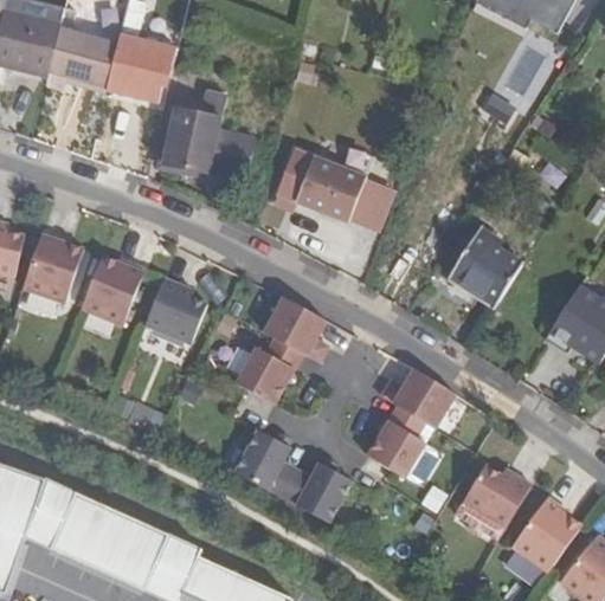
[(0,59),(49,72),(50,65),(60,23),(60,21),(60,20),(12,8),(13,0),(5,0),(0,21),(0,59)]
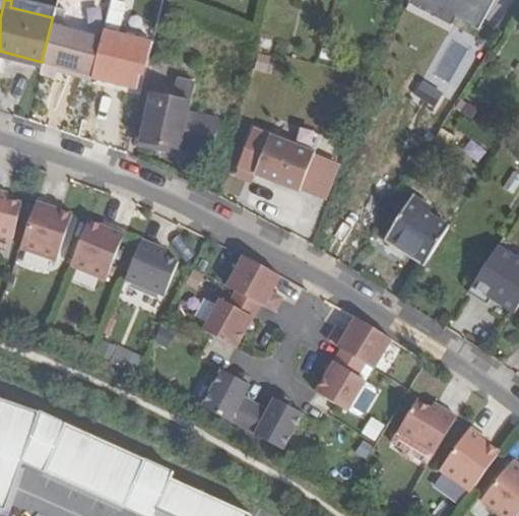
[(123,4),(109,0),(107,13),(120,16),(123,4)]
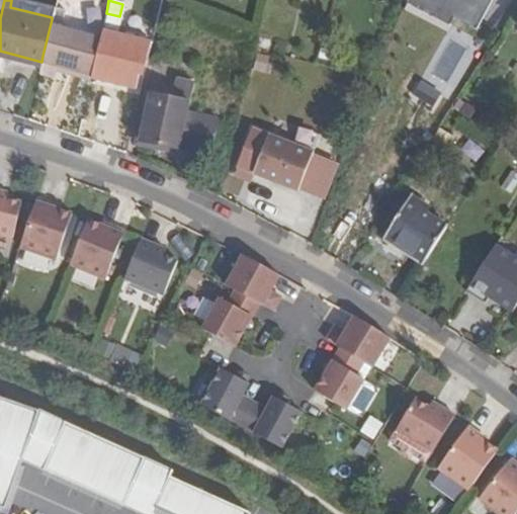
[(115,32),(119,16),(106,13),(101,32),(94,61),(119,68),(117,80),(136,84),(144,54),(148,55),(151,39),(141,36),(115,32)]
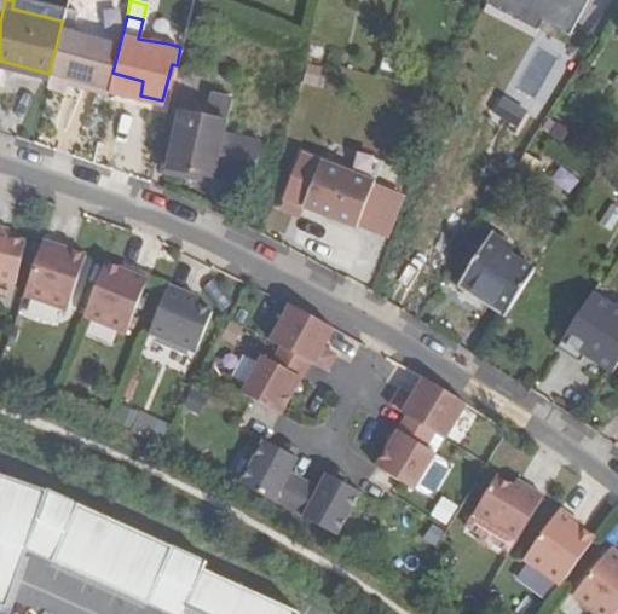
[(62,22),(62,23),(51,67),(110,84),(113,73),(121,39),(62,22)]
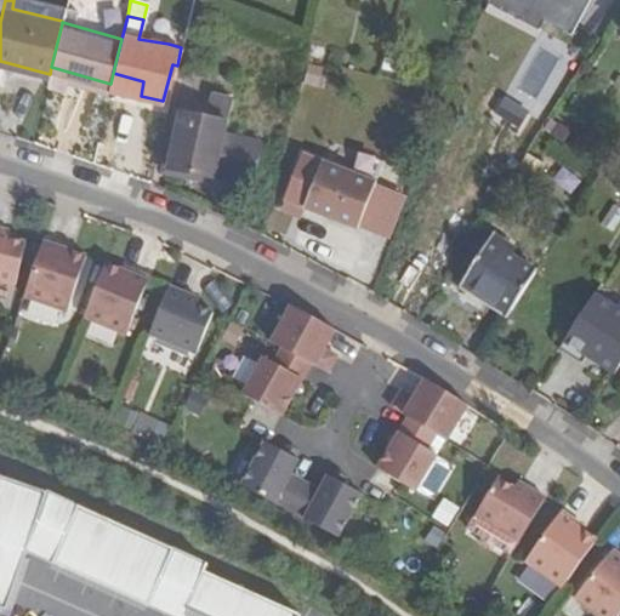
[(181,47),(183,34),(172,30),(169,44),(181,47)]
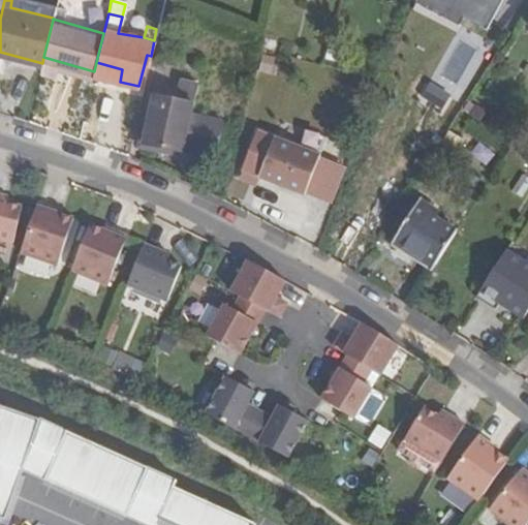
[(340,60),(343,51),(329,47),(324,55),(340,60)]
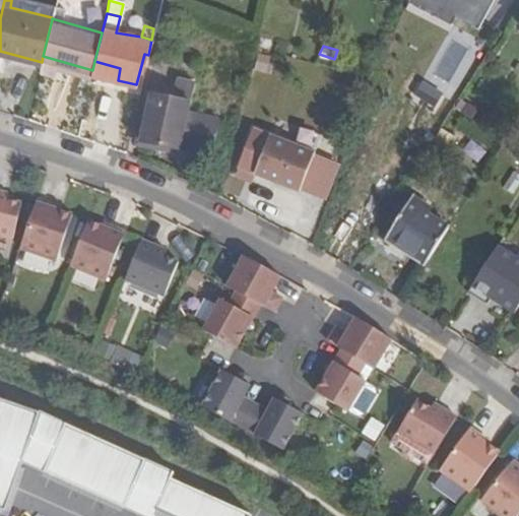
[(189,109),(196,79),(180,75),(174,98),(152,91),(142,138),(181,146),(182,141),(189,109)]
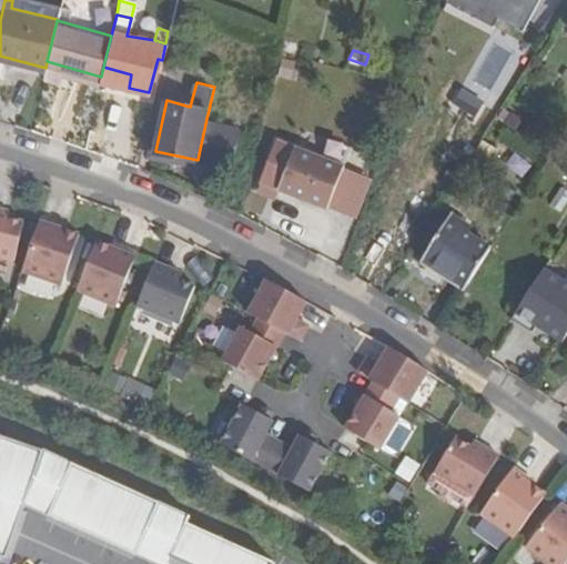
[(522,116),(510,109),(504,119),(515,126),(522,116)]
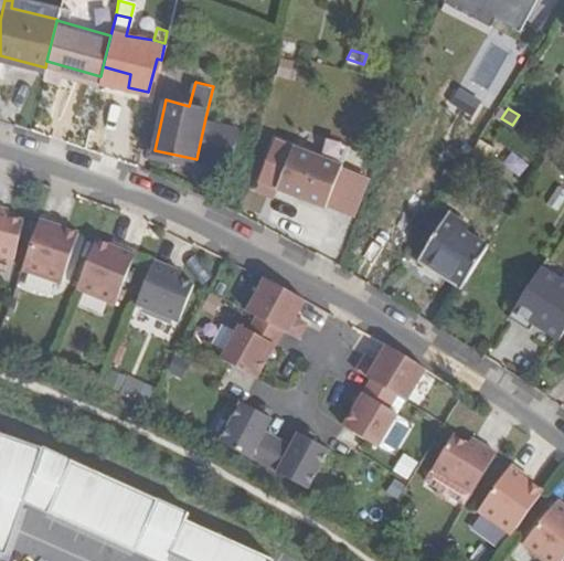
[(205,118),(198,154),(232,161),(240,127),(205,118)]
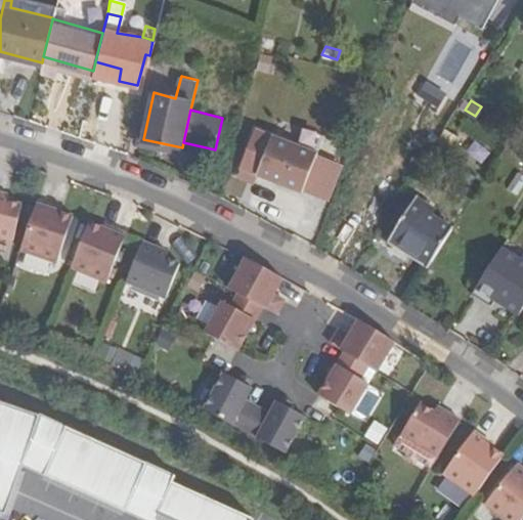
[(461,136),(443,125),(434,140),(451,150),(461,136)]
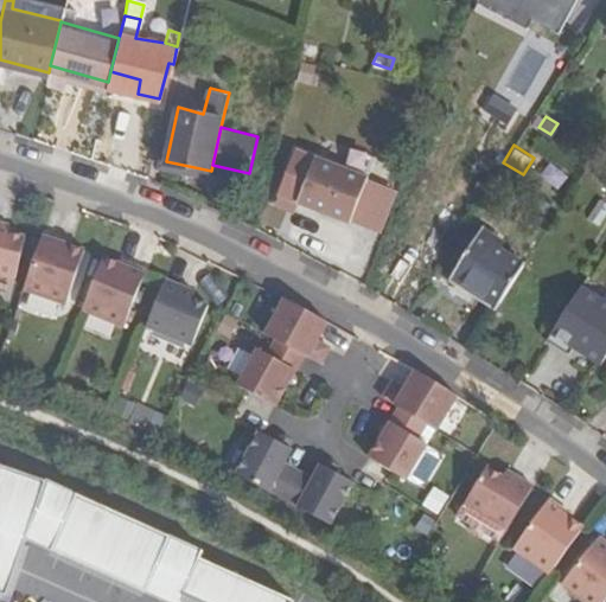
[(364,177),(317,158),(300,198),(349,217),(364,177)]
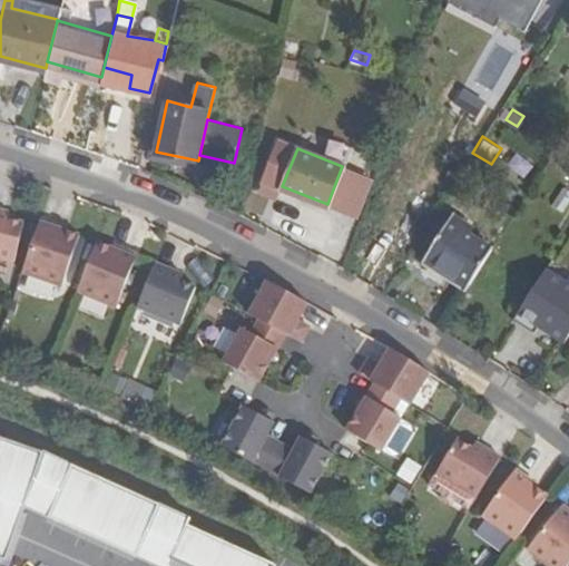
[(370,177),(342,166),(327,204),(355,215),(370,177)]
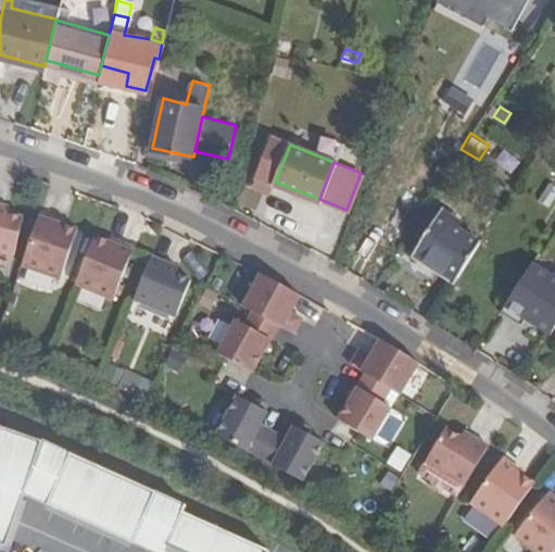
[(554,192),(554,184),(550,180),(539,197),(549,203),(554,192)]
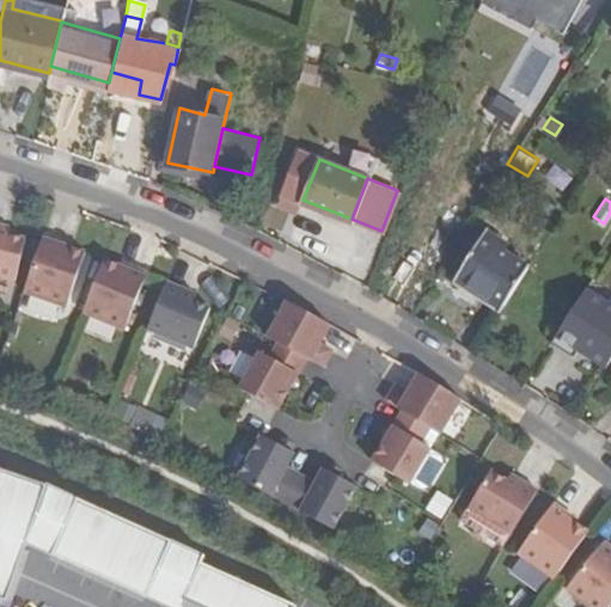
[(0,270),(16,275),(26,233),(7,228),(10,221),(0,219),(0,270)]
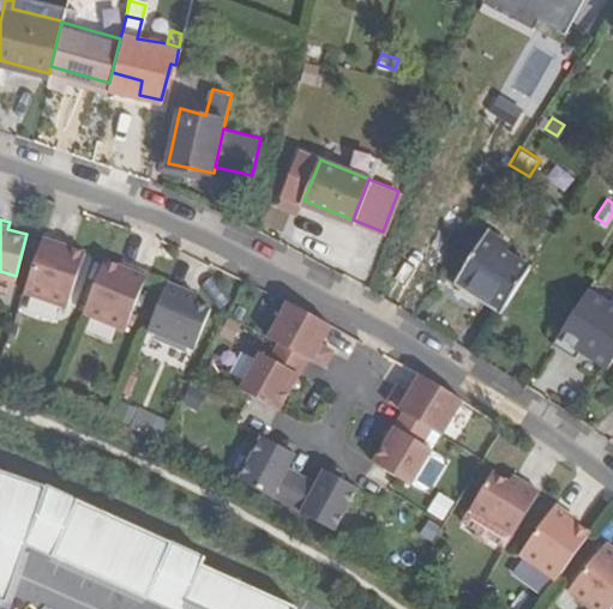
[(487,228),(457,272),(504,303),(529,264),(506,249),(511,243),(487,228)]
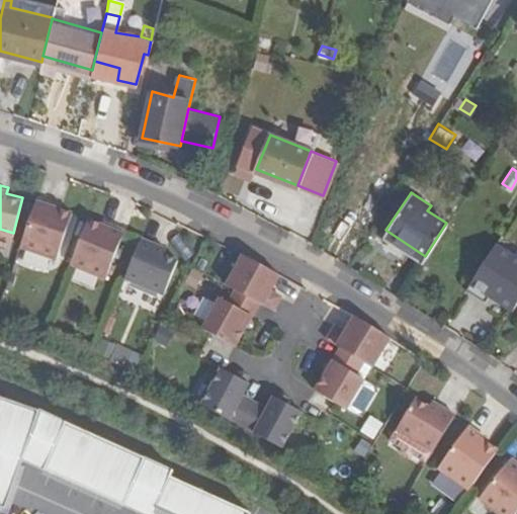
[(37,193),(20,242),(57,255),(73,208),(52,201),(53,198),(37,193)]
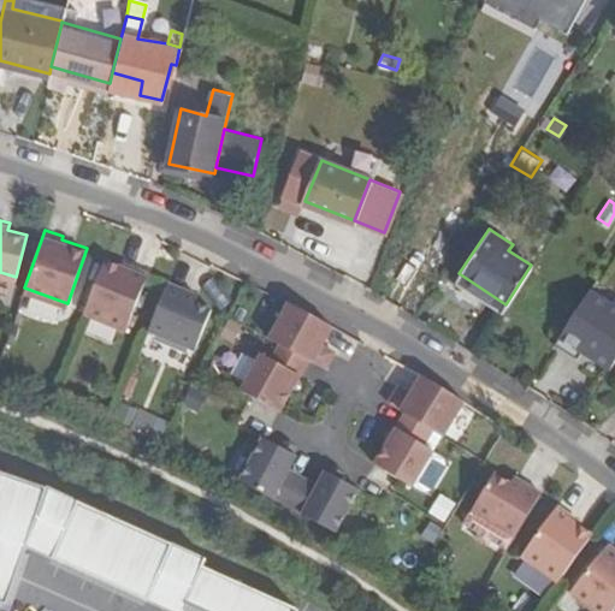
[(130,265),(106,254),(84,308),(126,325),(149,268),(131,261),(130,265)]
